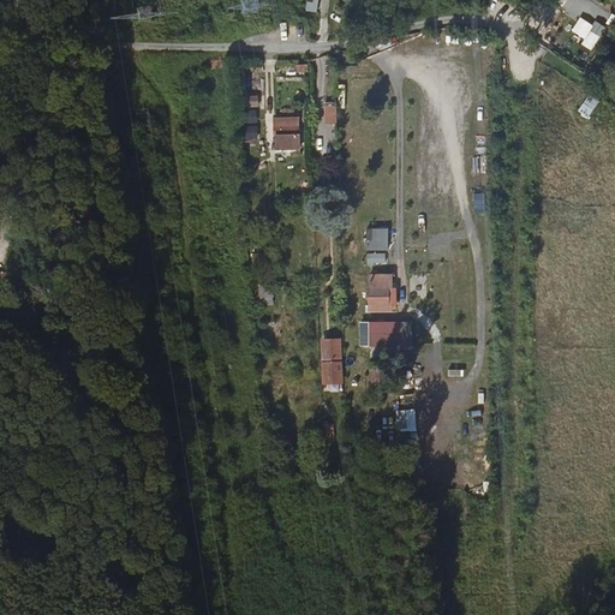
[(584,93),(577,114),(590,119),(597,97),(584,93)]
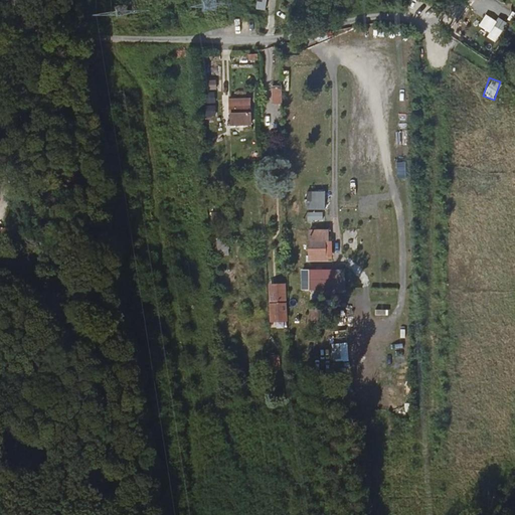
[(216,78),(202,80),(203,91),(217,89),(216,78)]
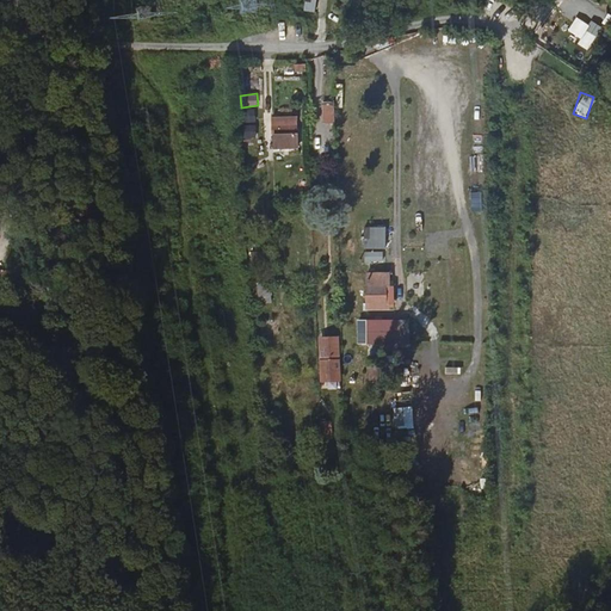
[(241,109),(242,139),(255,137),(255,107),(241,109)]
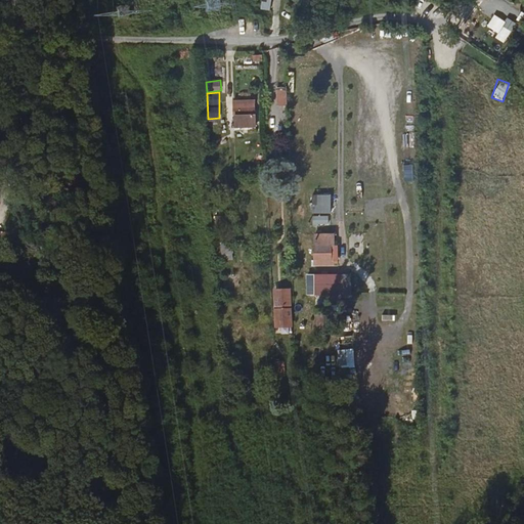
[(256,127),(256,98),(233,98),(234,128),(256,127)]
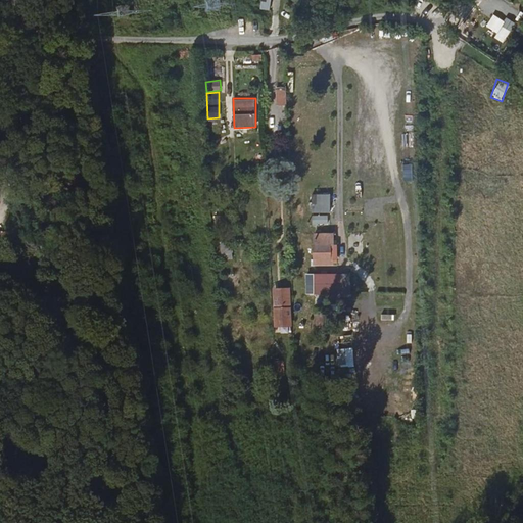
[(276,119),(276,101),(267,101),(267,119),(276,119)]
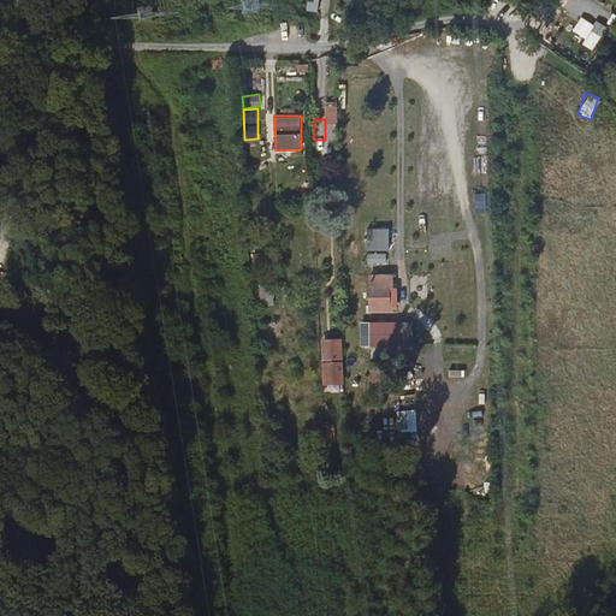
[(487,214),(486,193),(475,193),(475,214),(487,214)]
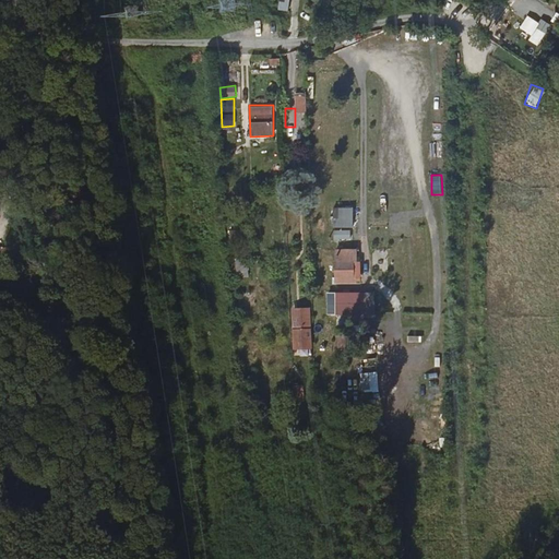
[(354,206),(333,206),(333,227),(354,227),(354,206)]
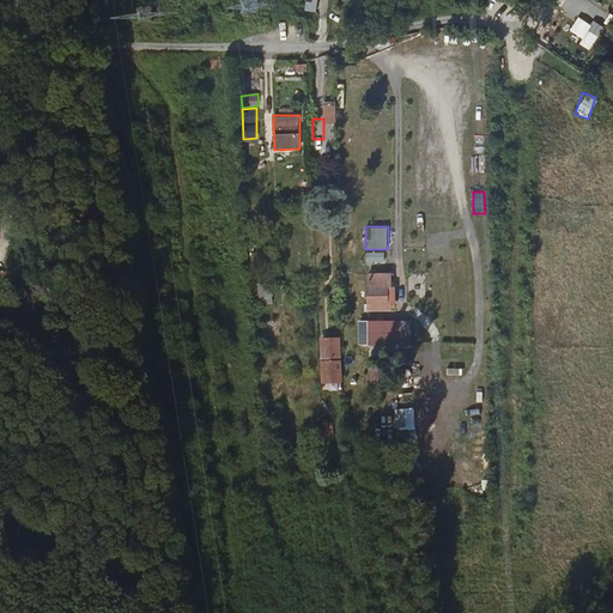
[(354,278),(377,278),(376,256),(354,256),(354,278)]
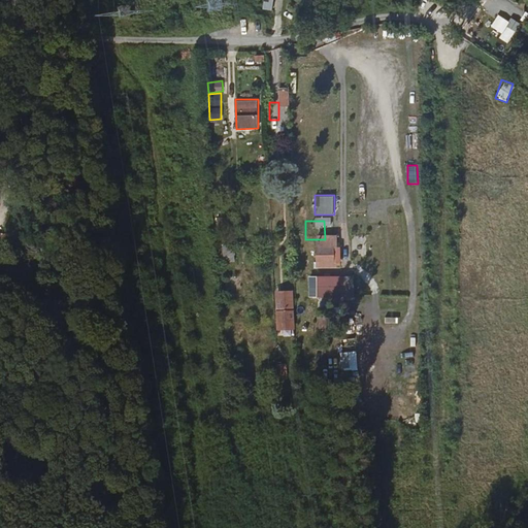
[(233,243),(222,244),(224,262),(235,261),(233,243)]
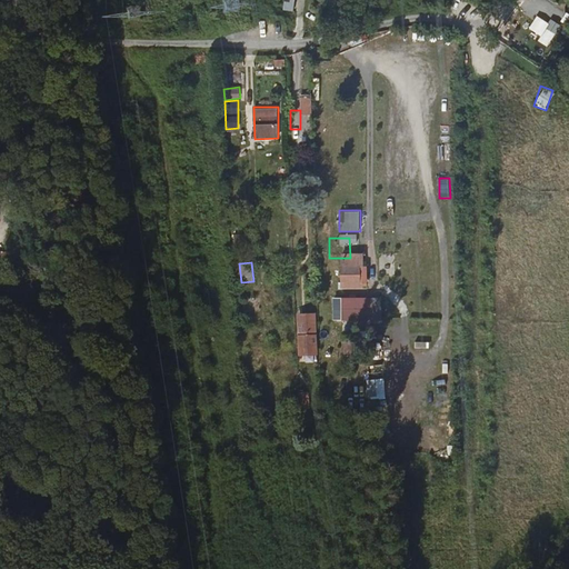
[(333,313),(351,313),(351,293),(332,293),(333,313)]
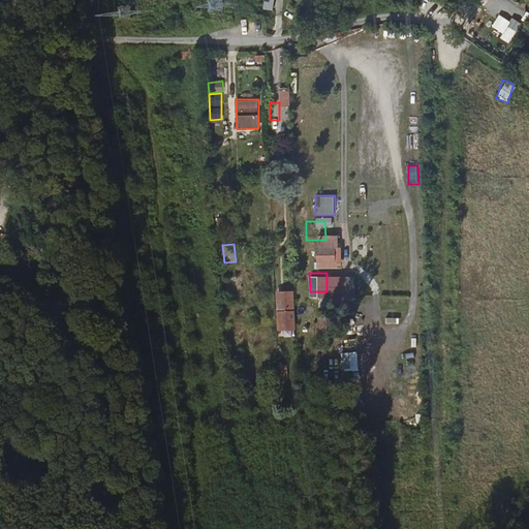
[(381,297),(382,304),(395,302),(393,294),(381,297)]
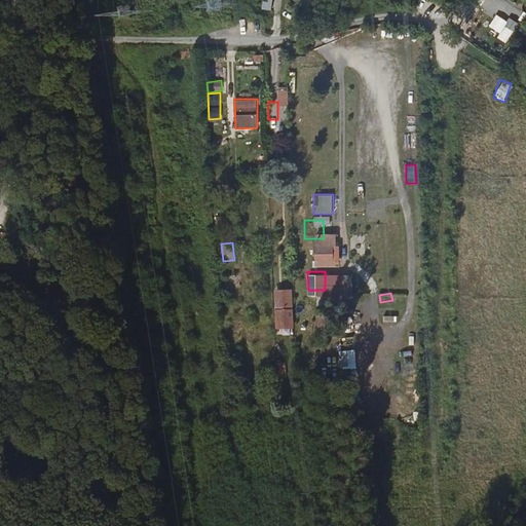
[(286,335),(285,317),(269,318),(269,336),(286,335)]
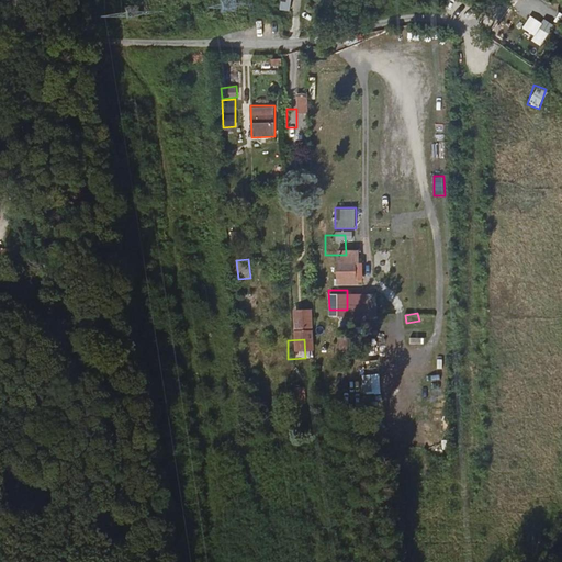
[(295,403),(305,403),(306,386),(295,386),(295,403)]
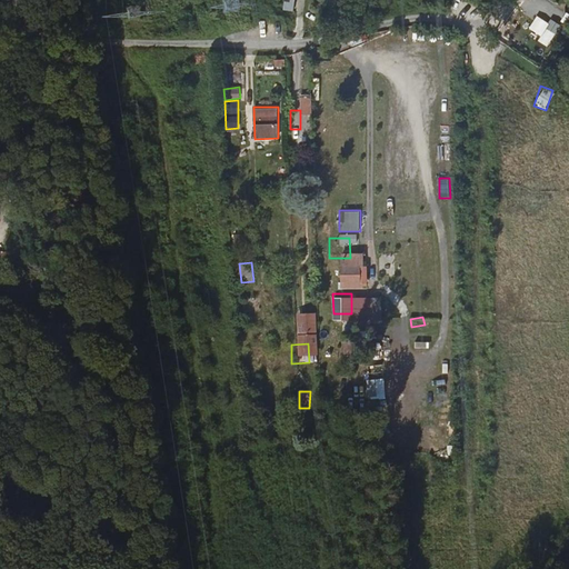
[(435,392),(430,406),(436,407),(440,393),(435,392)]
